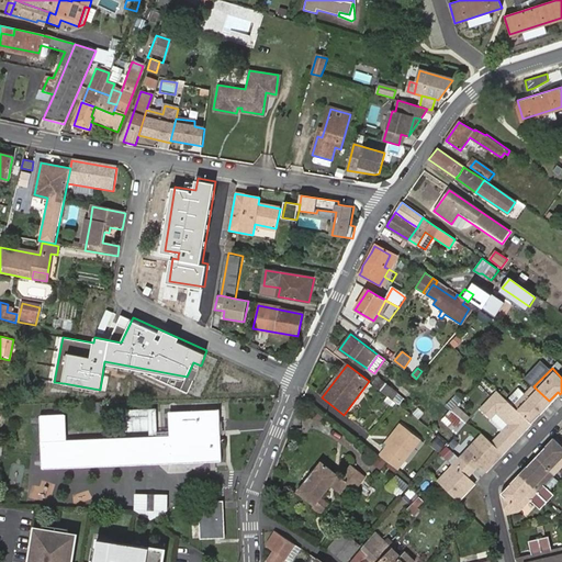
[(490,383),(495,374),(487,370),(482,379),(490,383)]
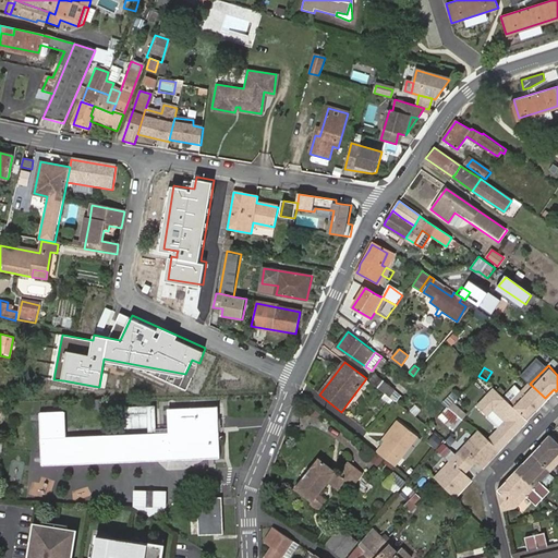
[(372,383),(390,397),(396,389),(375,375),(371,381),(372,383)]
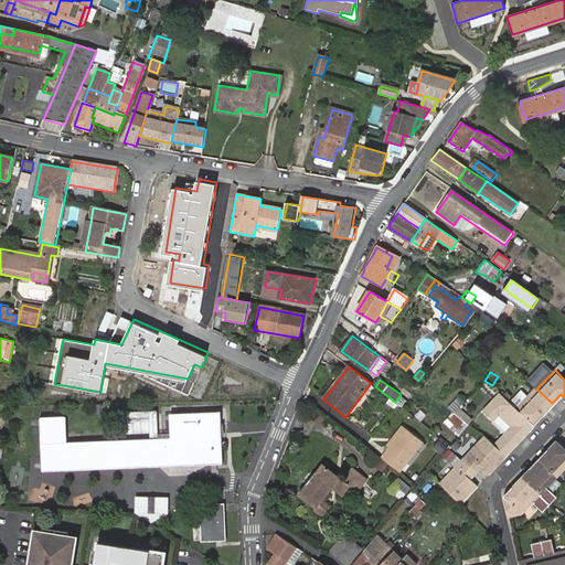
[(530,396),(518,408),(533,423),(535,425),(545,415),(543,413),(552,404),(536,388),(530,396)]
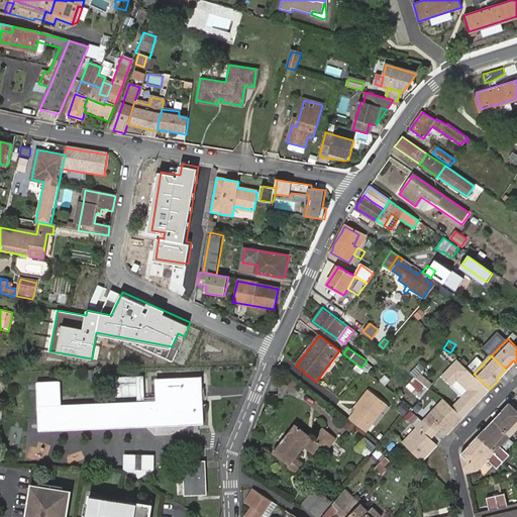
[(485,363),(478,356),(468,368),(474,374),(485,363)]
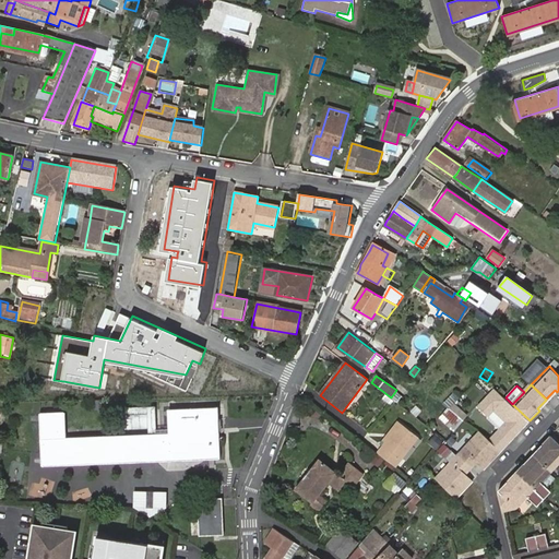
[(496,388),(478,405),(487,414),(494,407),(508,420),(501,427),(489,439),(500,450),(525,424),(523,423),(527,418),(512,404),(506,397),(496,388)]
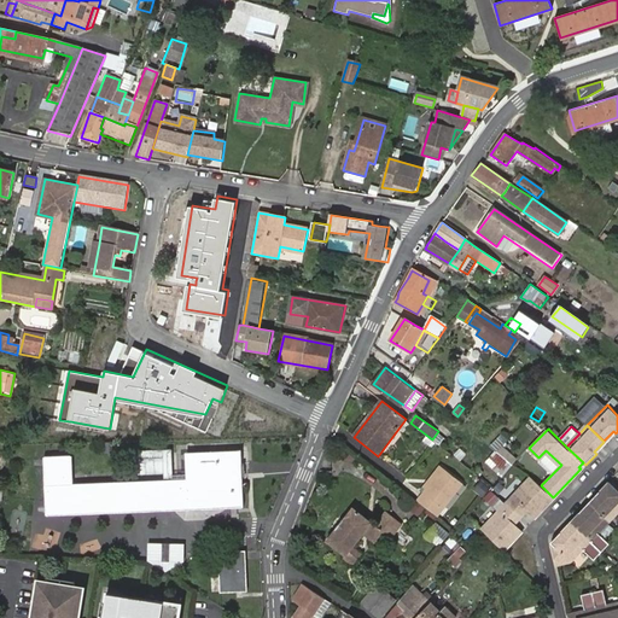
[(496,443),(482,462),(501,477),(516,458),(496,443)]
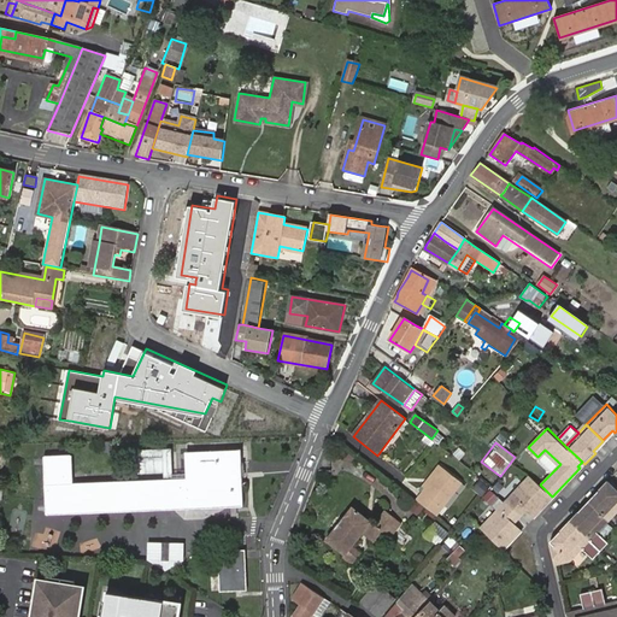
[(545,450),(538,457),(553,471),(560,464),(545,450)]
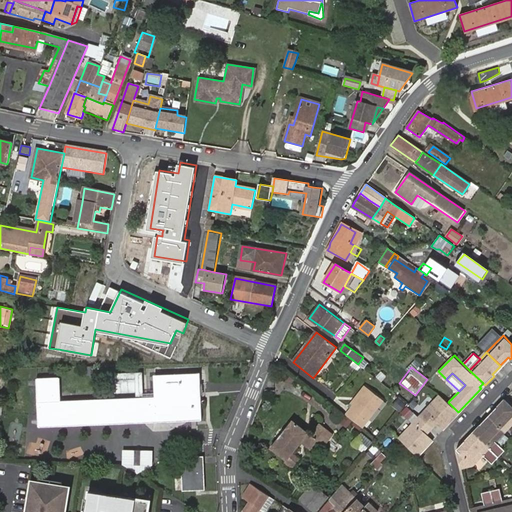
[(38,425),(202,421),(201,376),(156,377),(156,399),(61,402),(60,378),(36,380),(38,425)]
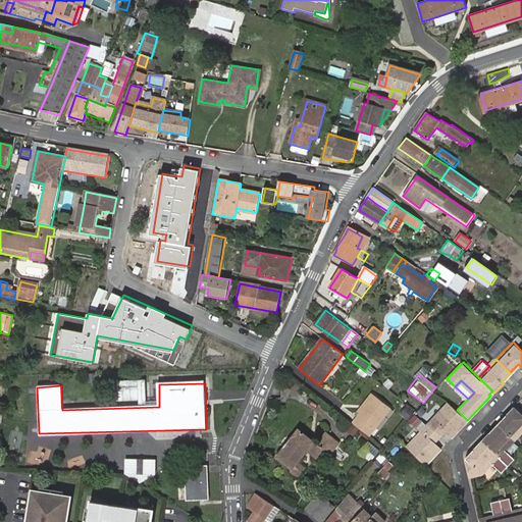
[(360,411),(374,394),(370,390),(356,408),(360,411)]
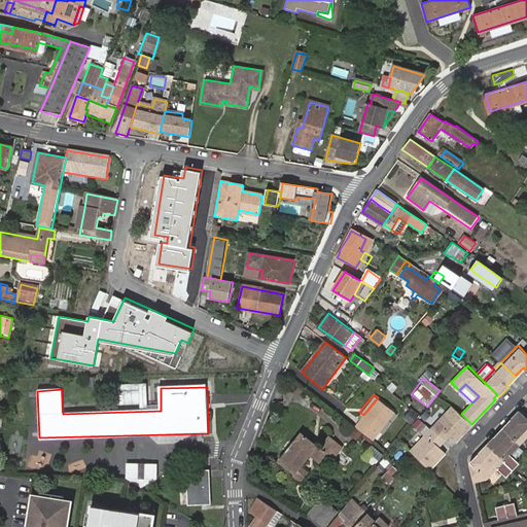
[(363,431),(373,438),(394,410),(378,397),(363,415),(355,425),(363,431)]
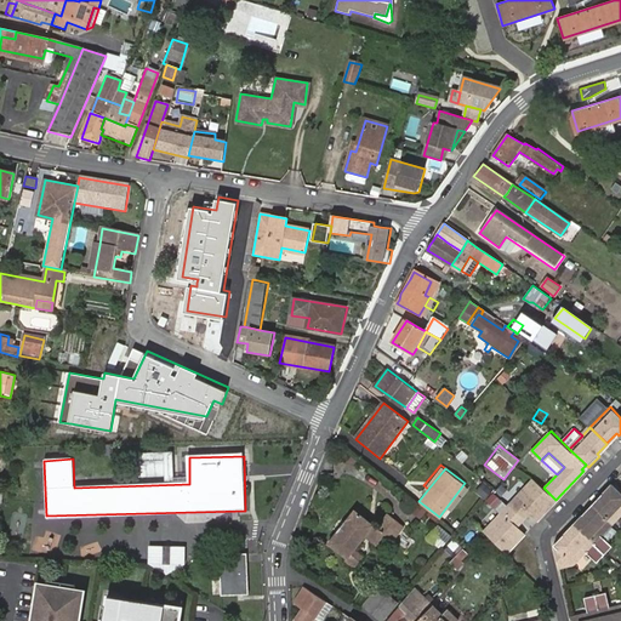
[(534,478),(508,505),(520,516),(527,508),(537,519),(556,500),(543,488),(534,478)]
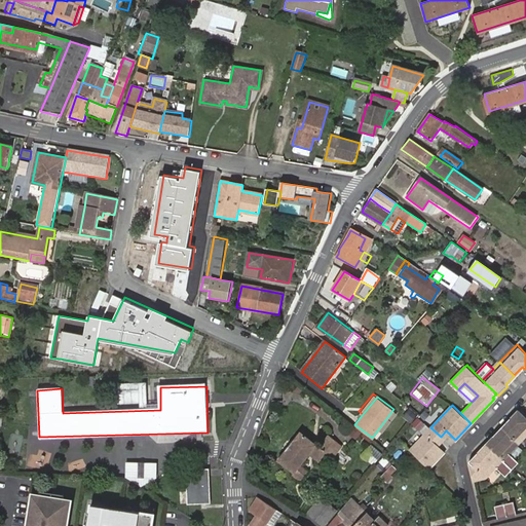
[(403,418),(410,424),(416,417),(419,414),(412,408),(411,408),(403,418)]
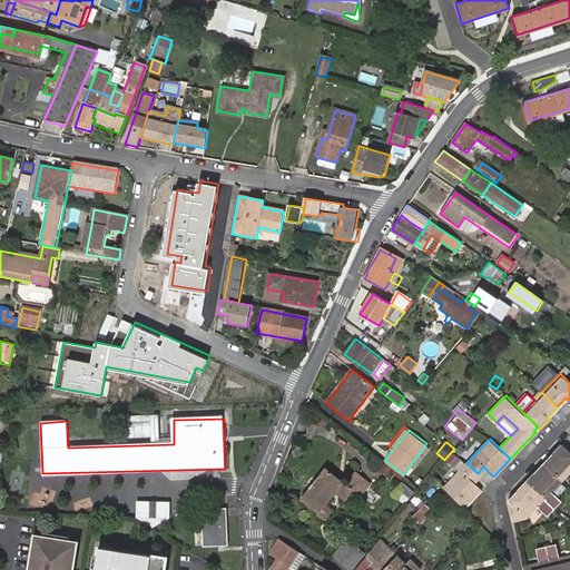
[(569,451),(563,444),(544,463),(562,480),(569,471),(569,451)]
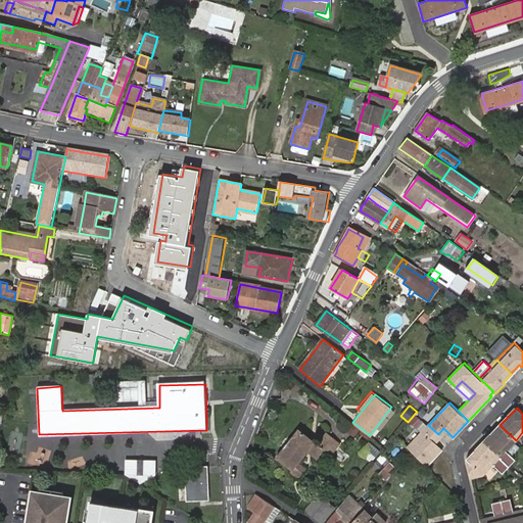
[(407,447),(426,466),(441,449),(432,440),(438,434),(428,425),(407,447)]
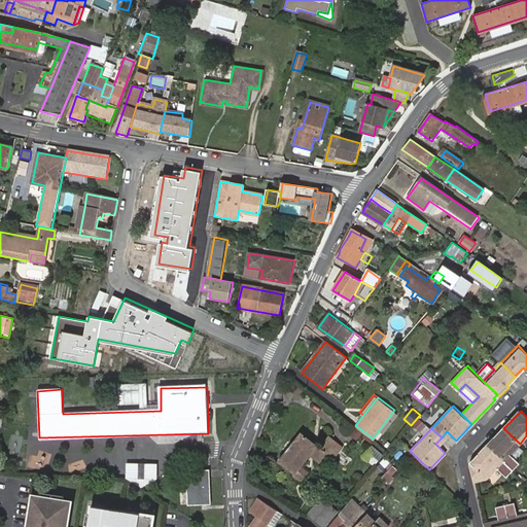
[(520,444),(503,428),(486,446),(488,447),(503,461),(520,444)]
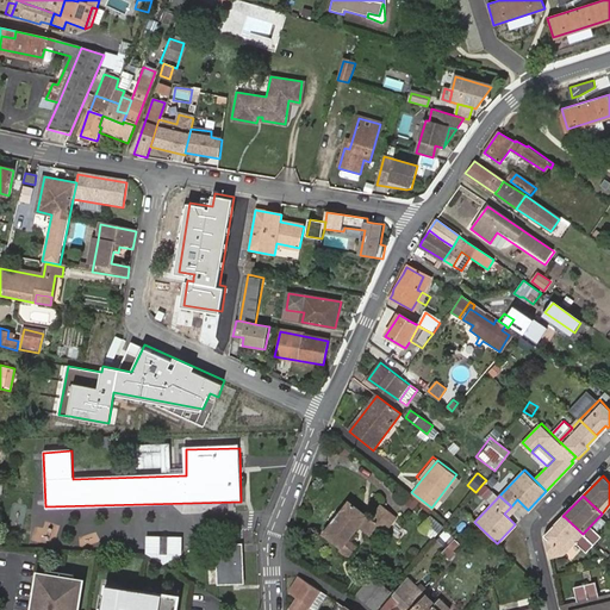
[(362,527),(369,533),(375,526),(385,533),(396,518),(380,506),(371,517),(349,500),(341,510),(362,527)]
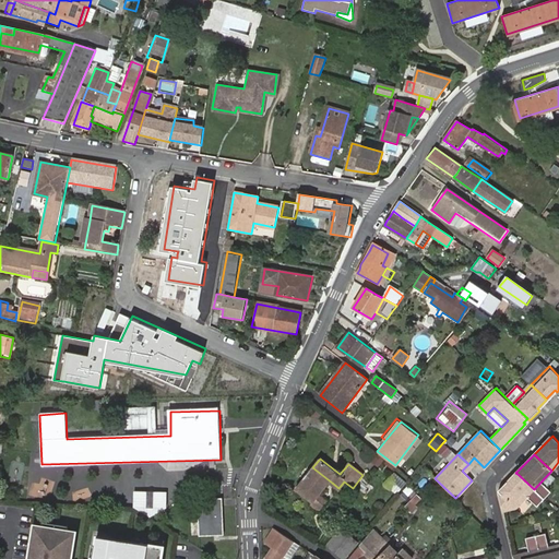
[(337,490),(339,488),(332,483),(312,467),(311,474),(307,478),(302,479),(294,488),(310,502),(308,504),(317,511),(324,501),(317,496),(328,483),(337,490)]
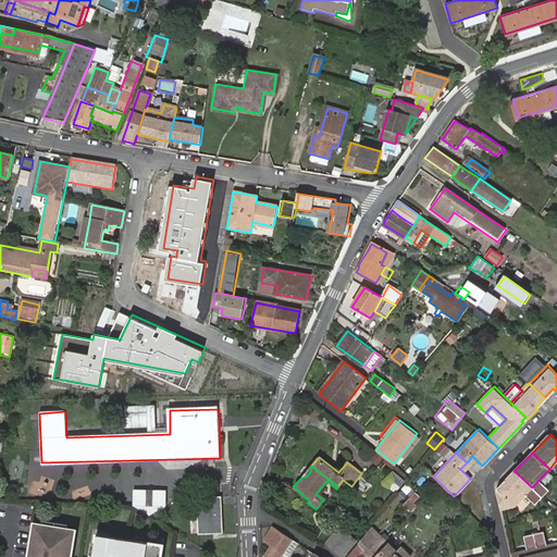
[(392,469),(381,482),(393,493),(405,481),(392,469)]
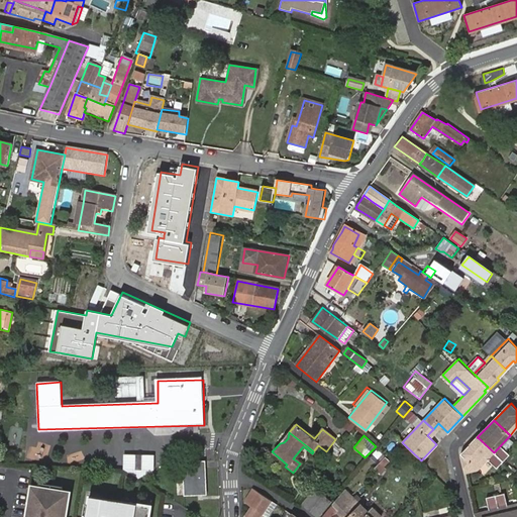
[(469,445),(461,452),(466,472),(477,470),(487,458),(497,469),(503,461),(494,452),(479,438),(471,446),(469,445)]
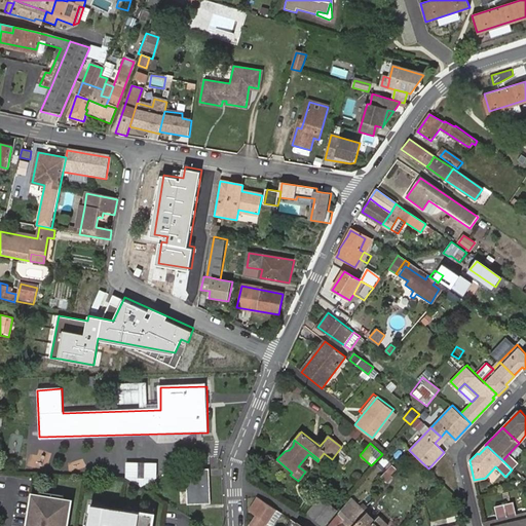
[(383,456),(379,461),(385,470),(389,465),(383,456)]
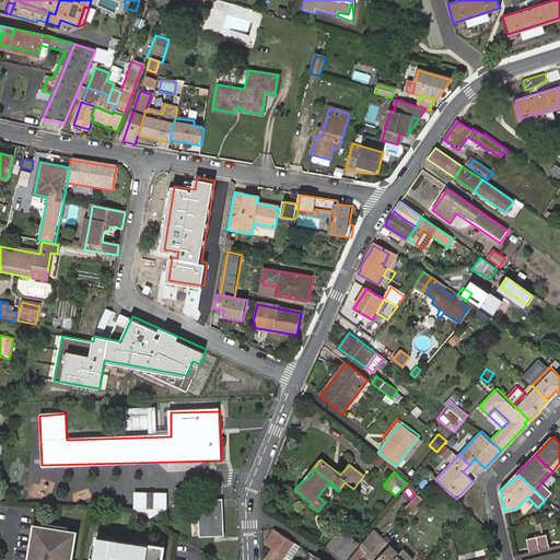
[(133,509),(152,521),(166,512),(166,494),(133,494),(133,509)]
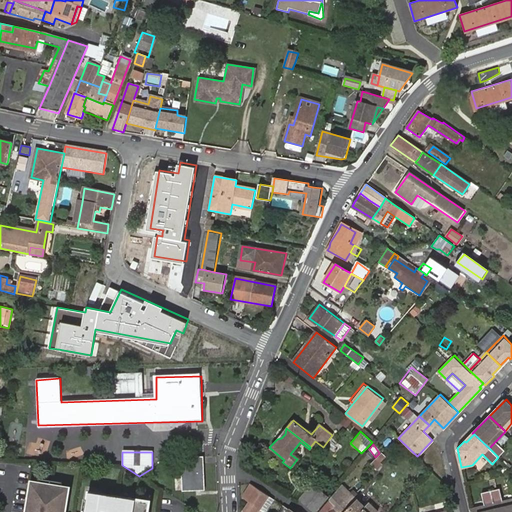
[(380,464),(378,462),(383,456),(379,453),(375,457),(369,463),(375,469),(380,464)]
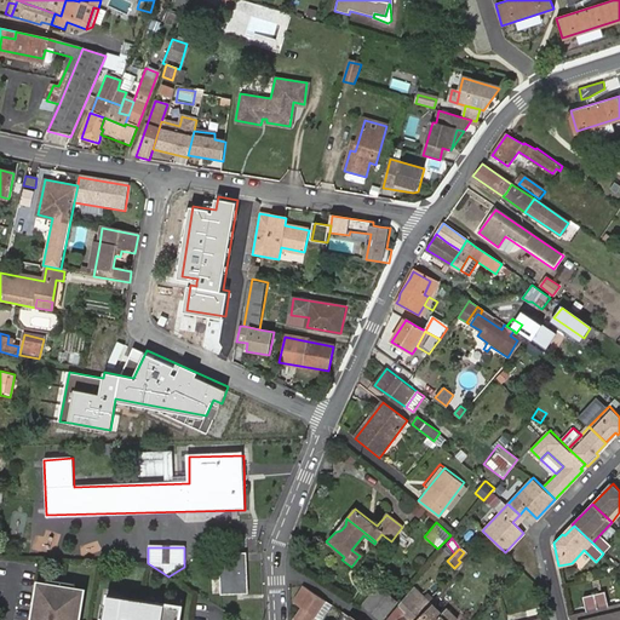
[(219,554),(219,593),(246,592),(245,552),(219,554)]
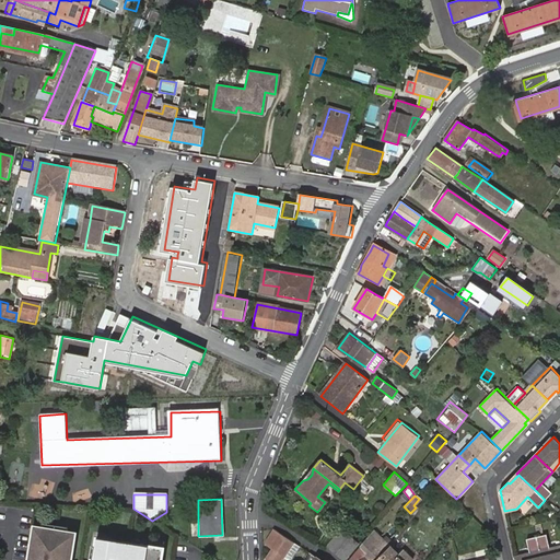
[(72,559),(77,534),(35,527),(30,559),(72,559)]
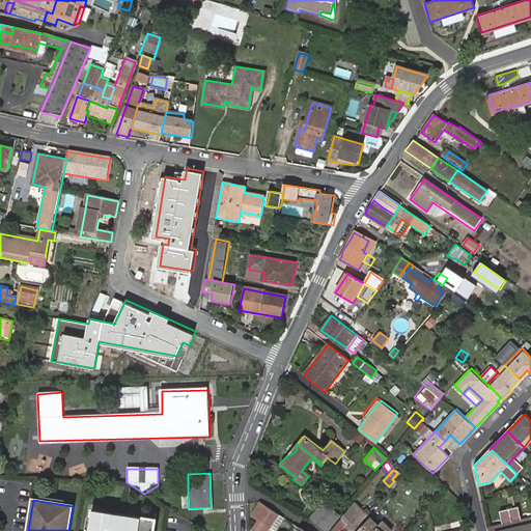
[(328,530),(341,514),(325,501),(311,516),(328,530)]
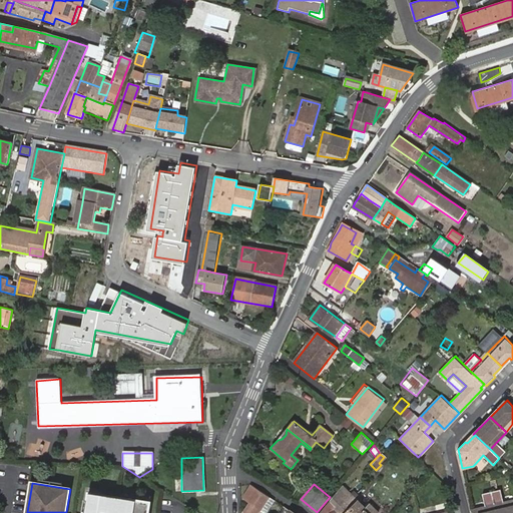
[(332,509),(329,512),(344,512),(350,507),(357,499),(360,496),(357,493),(344,484),(327,505),(332,509)]
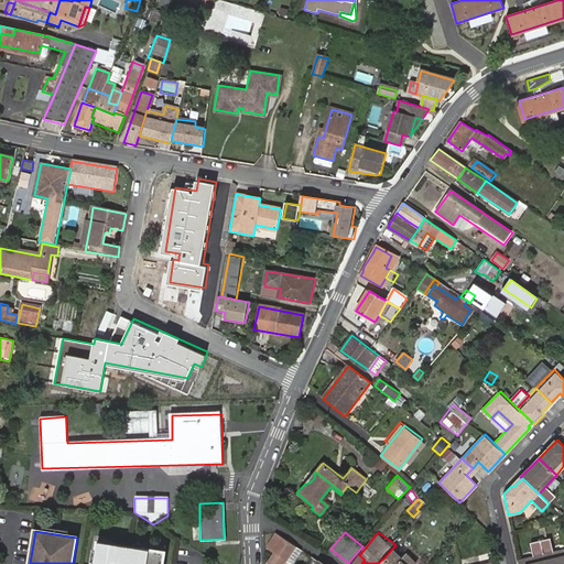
[(266,563),(284,563),(286,562),(296,548),(275,533),(267,546),(267,549),(273,553),(266,563)]
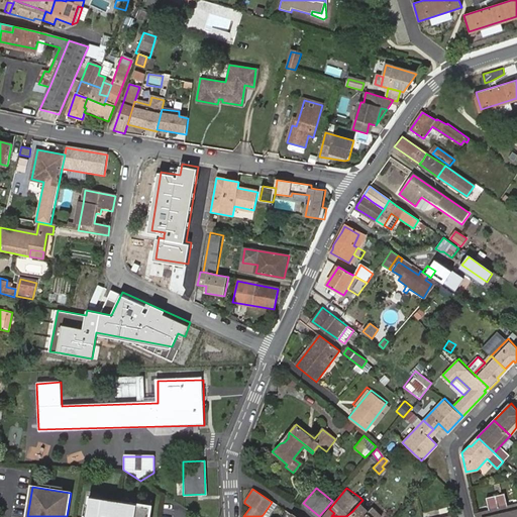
[(92,496),(88,516),(150,516),(152,506),(92,496)]
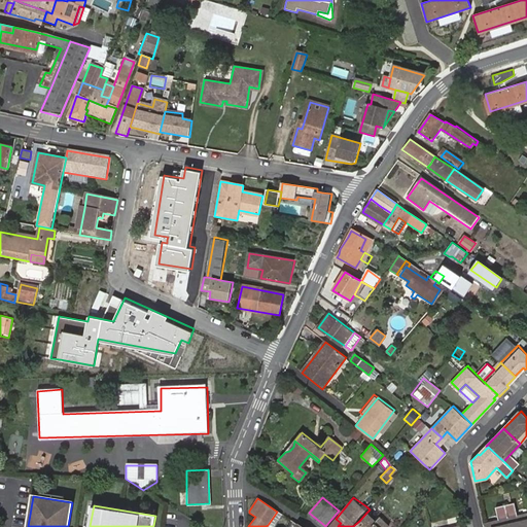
[(277,512),(268,525),(270,526),(274,526),(282,515),(277,512)]
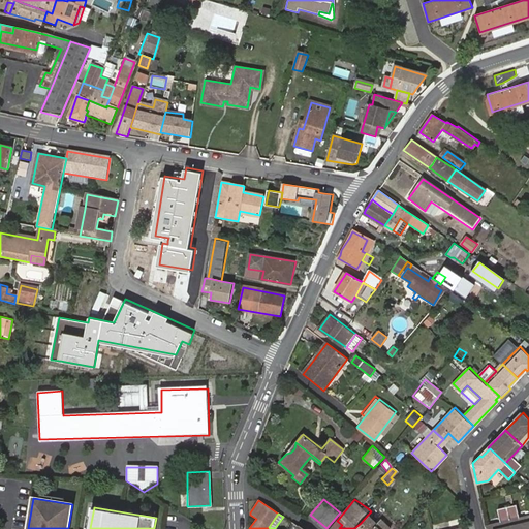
[(379,519),(376,523),(368,515),(361,523),(354,528),(387,528),(390,528),(379,519)]
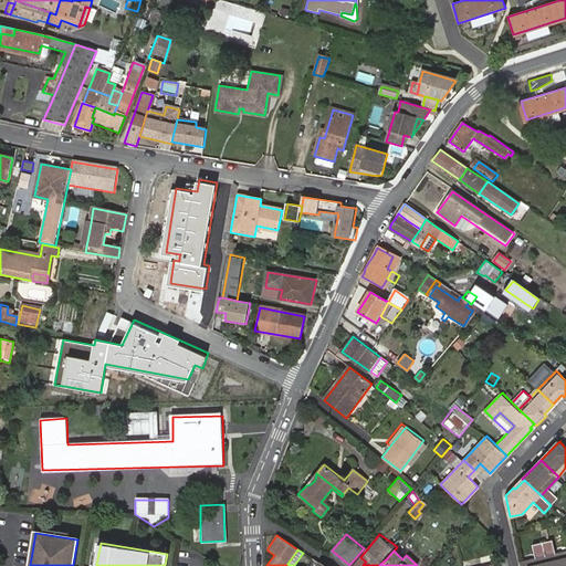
[(565,565),(565,551),(545,556),(546,565),(565,565)]
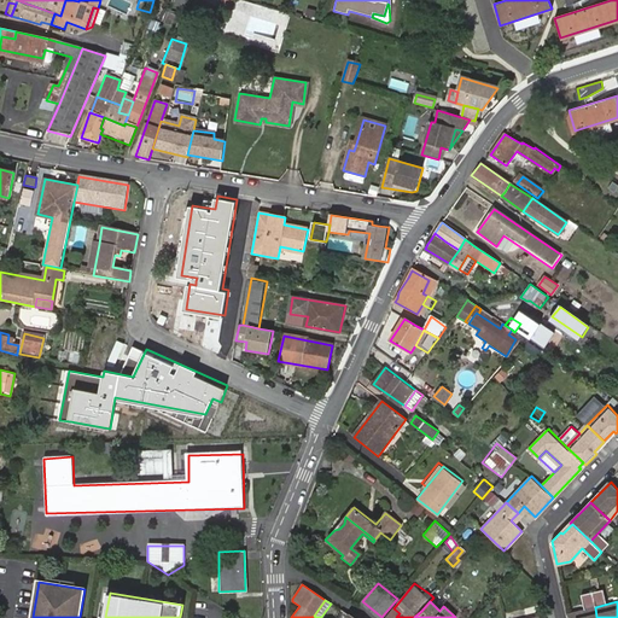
[(596,617),(595,607),(566,613),(566,617),(596,617)]
